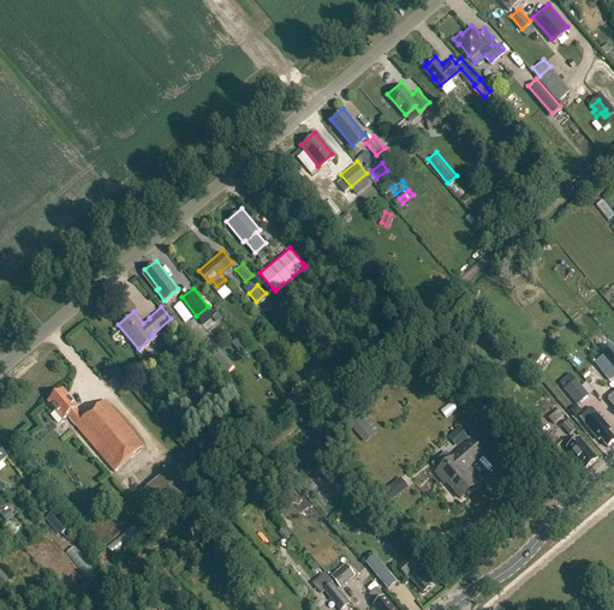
[(234,334),(228,340),(233,345),(239,340),(234,334)]
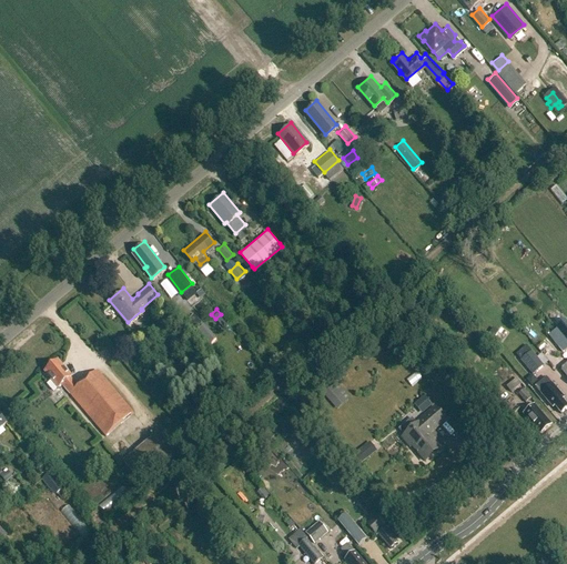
[(566,318),(565,315),(556,323),(566,334),(566,318)]
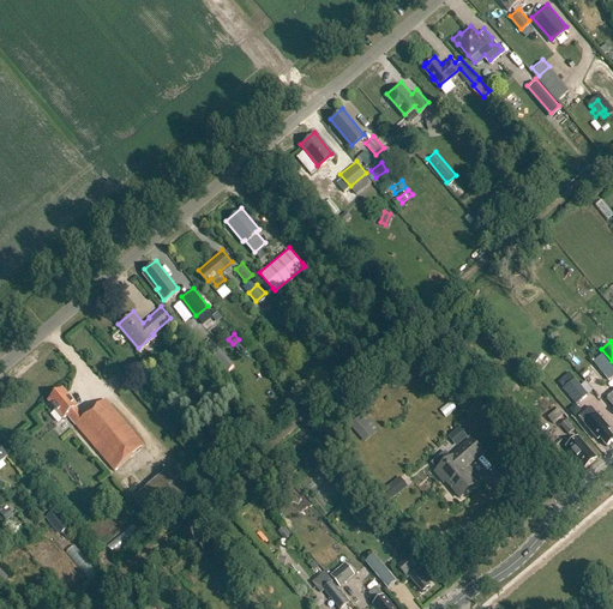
[(612,374),(612,368),(607,361),(598,368),(607,379),(612,374)]
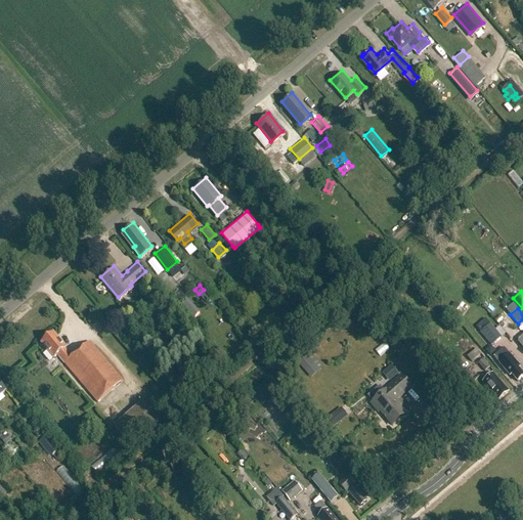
[(488,321),(483,315),(474,323),(479,330),(489,343),(499,335),(489,321),(488,321)]
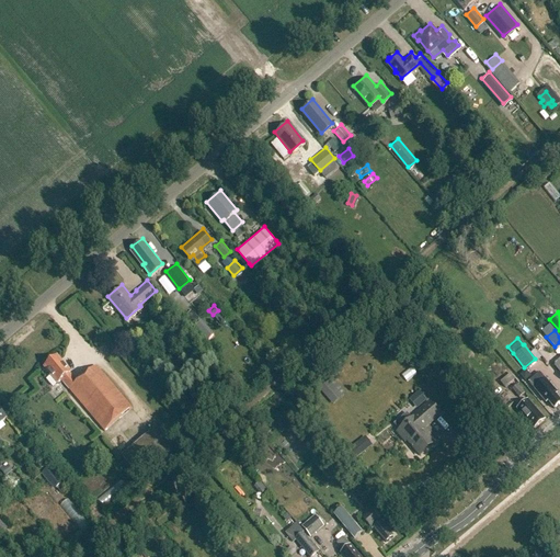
[(140,344),(134,348),(138,354),(144,351),(140,344)]
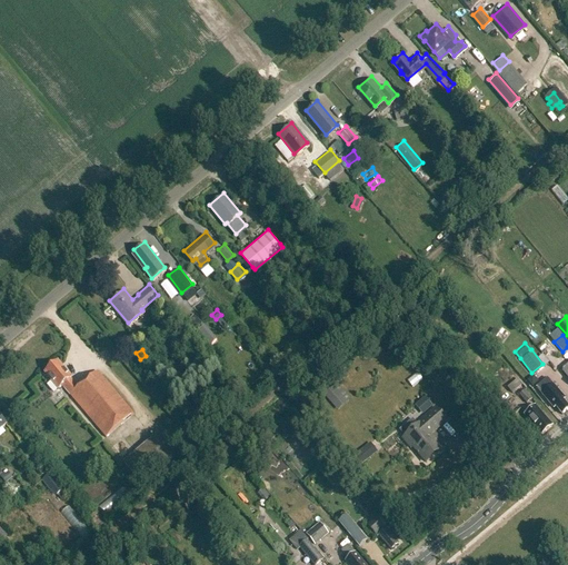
[(61,383),(69,390),(106,434),(133,409),(97,367),(78,384),(70,375),(71,374),(57,358),(45,369),(58,385),(61,383)]
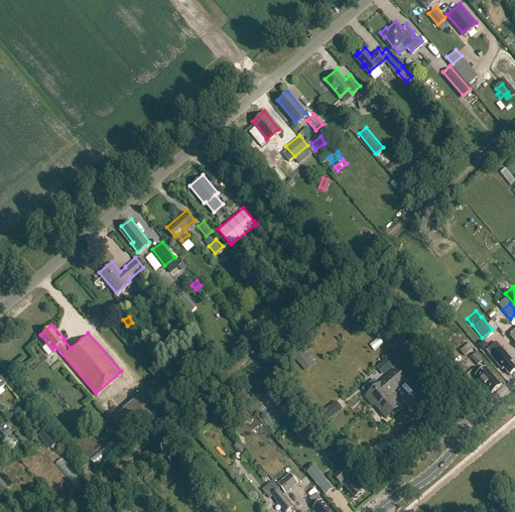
[(250,328),(243,334),(247,340),(255,334),(250,328)]
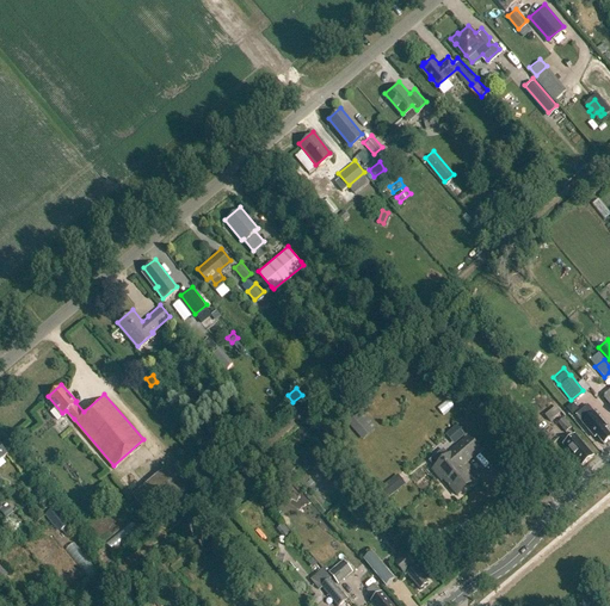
[(554,401),(543,410),(549,416),(550,415),(554,420),(555,419),(564,414),(565,413),(554,401)]
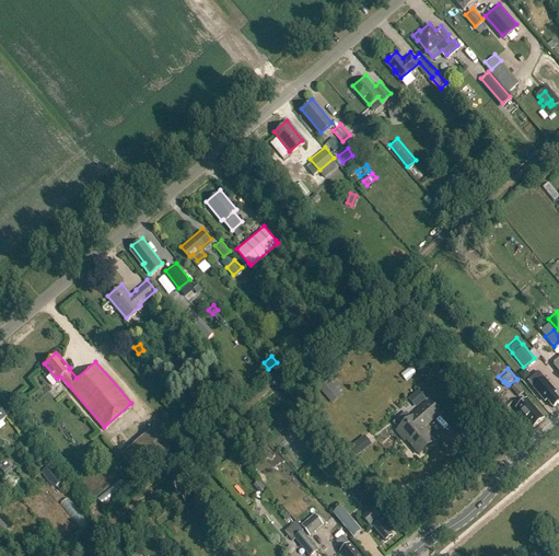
[(543,394),(552,404),(558,398),(558,397),(552,391),(555,389),(537,369),(526,378),(533,384),(542,395),(543,394)]
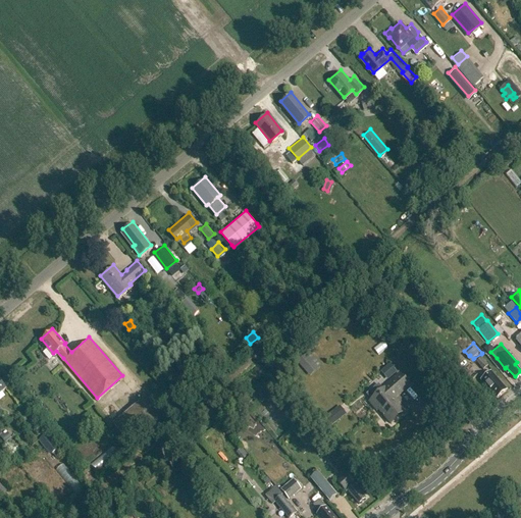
[(319,362),(307,348),(295,359),(307,373),(319,362)]
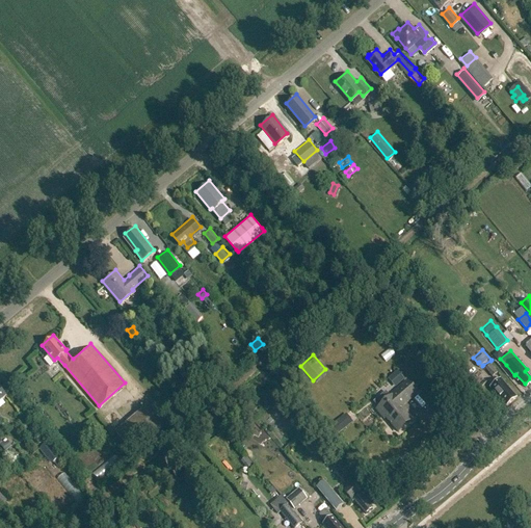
[(490,361),(483,365),(490,373),(497,368),(490,361)]
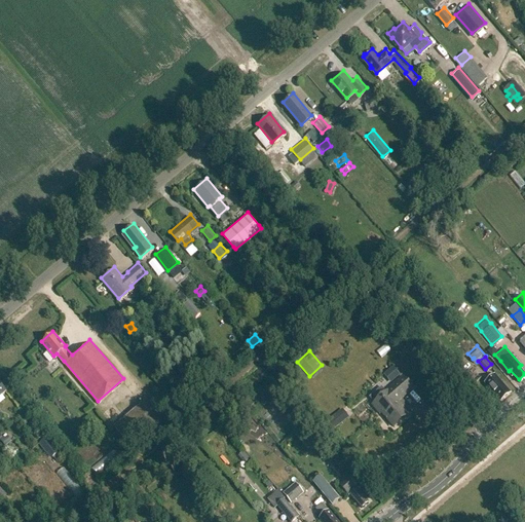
[(391,377),(398,372),(390,363),(384,369),(391,377)]
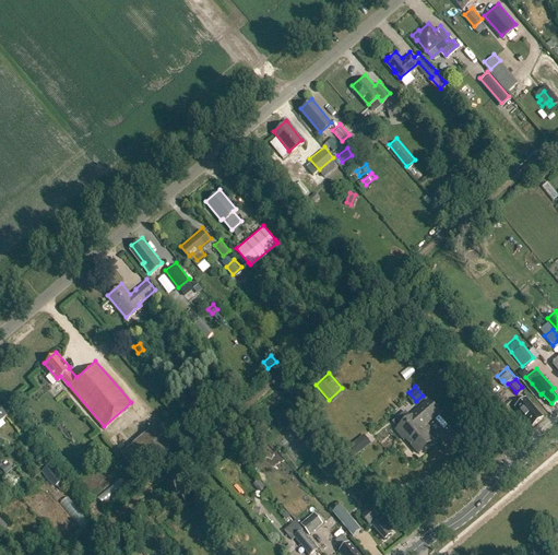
[(514,404),(531,423),(541,414),(524,396),(514,404)]
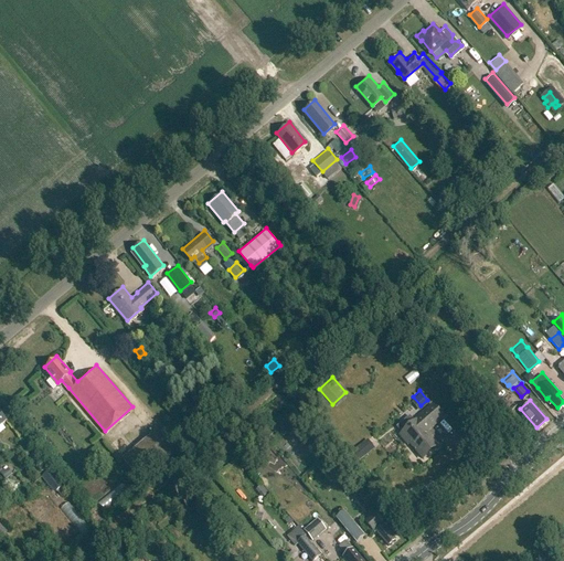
[(418,412),(419,414),(400,432),(407,442),(410,441),(422,455),(436,443),(429,435),(423,427),(439,413),(431,402),(418,412)]
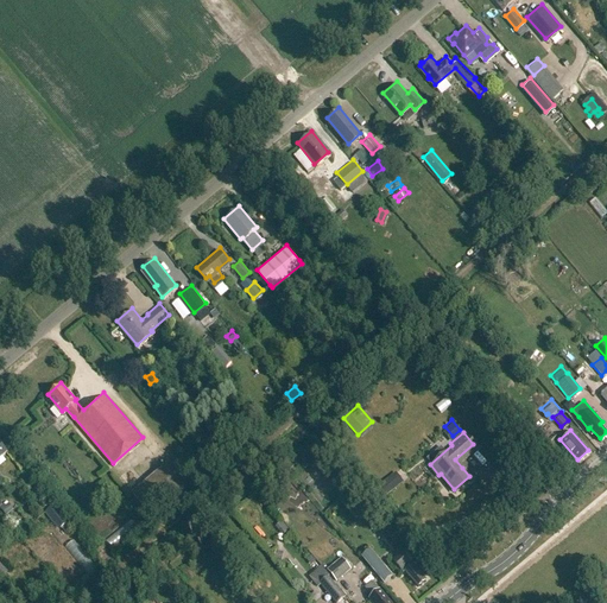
[(130,490),(149,513),(187,481),(168,458),(130,490)]
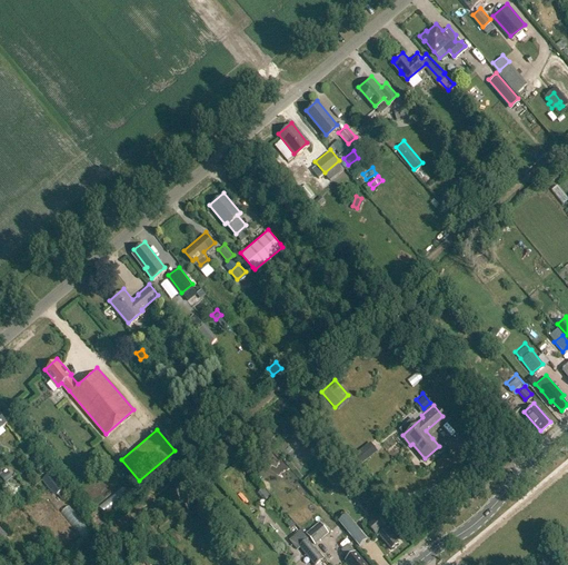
[(351,452),(359,462),(367,455),(360,446),(351,452)]
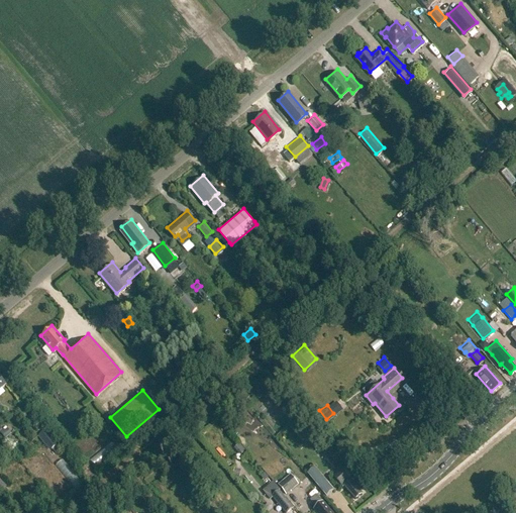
[(11,430),(5,423),(0,427),(0,431),(4,436),(11,430)]
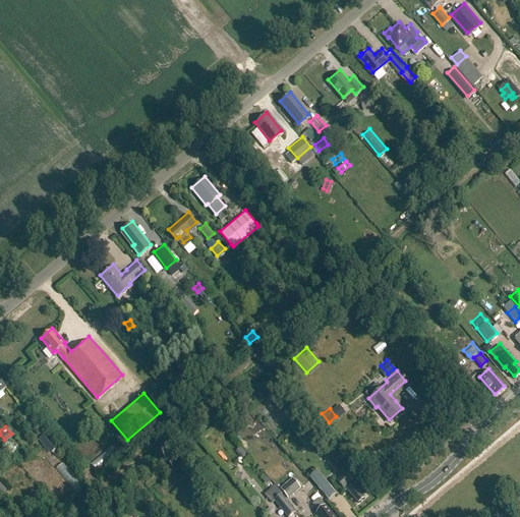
[(328,452),(333,458),(340,452),(335,446),(328,452)]
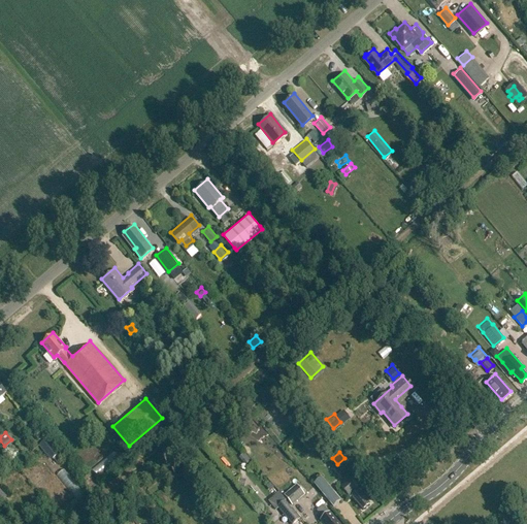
[(332,503),(339,497),(321,475),(314,481),(332,503)]
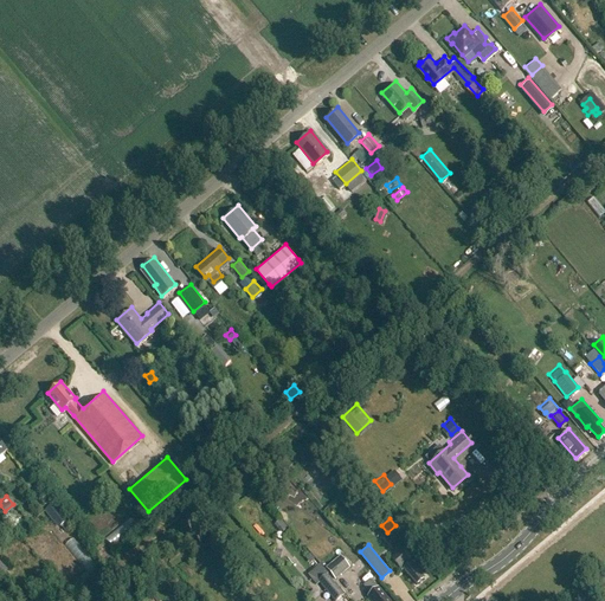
[(400,568),(403,566),(413,557),(403,544),(391,555),(400,568)]
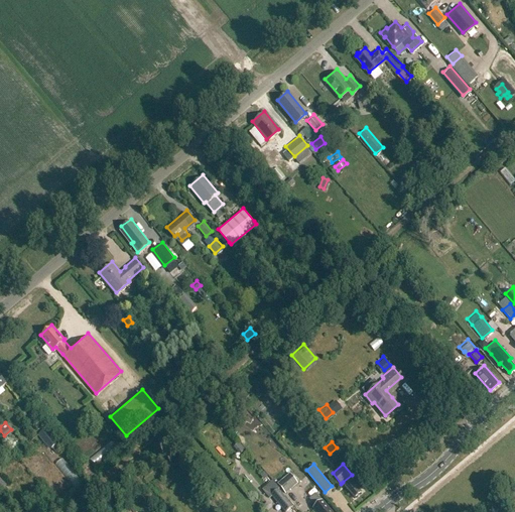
[(289,471),(276,481),(284,490),(296,480),(289,471)]
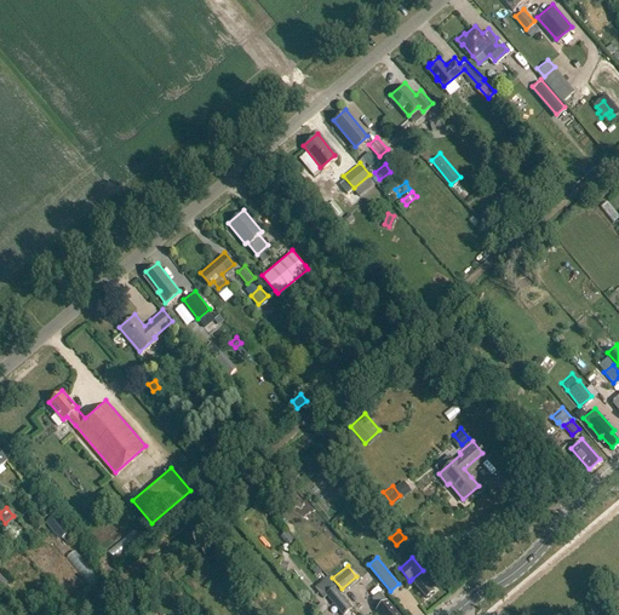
[(0,587),(5,593),(11,587),(6,581),(7,580),(0,570),(0,587)]
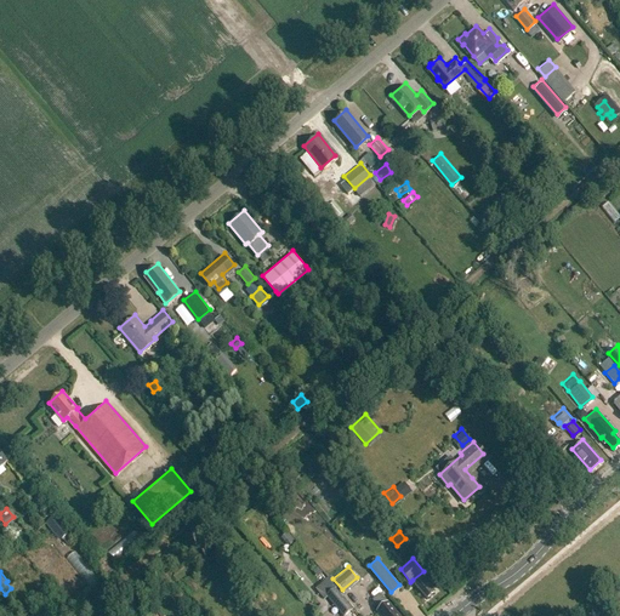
[(424,571),(413,580),(426,595),(433,589),(431,587),(434,583),(424,571)]
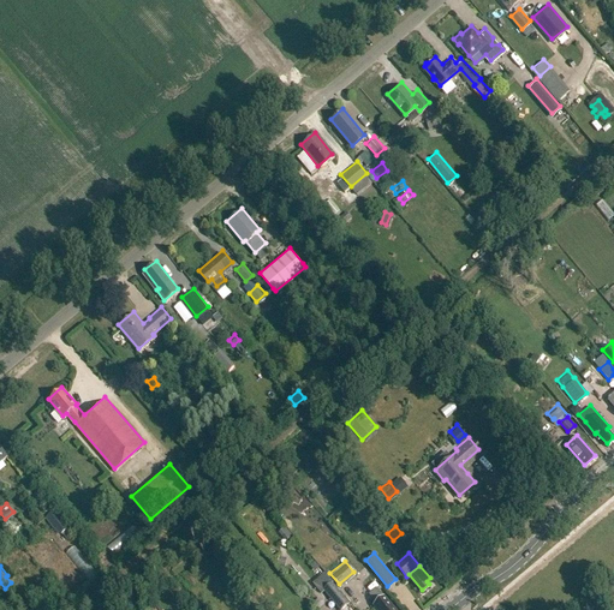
[(350,600),(333,580),(323,587),(341,608),(350,600)]
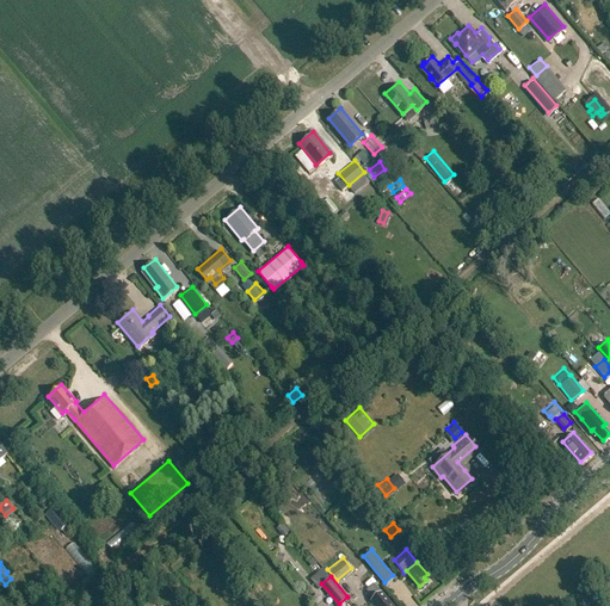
[(376,604),(377,605),(392,605),(388,600),(389,599),(374,581),(367,587),(374,595),(370,598),(375,604),(376,604)]
